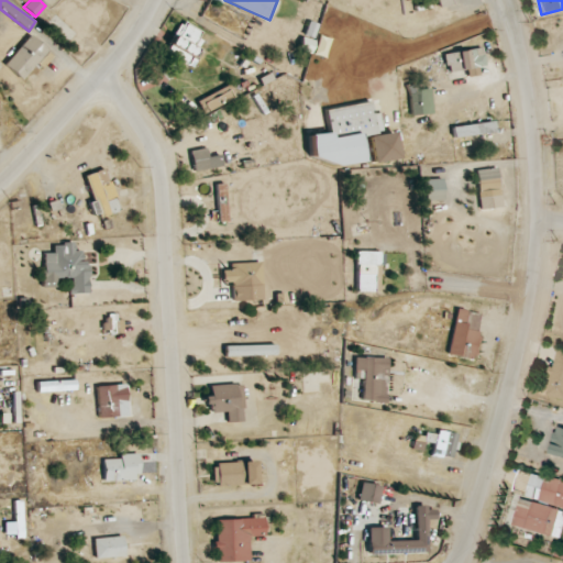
[(166,52),(190,63),(205,34),(180,21),(166,52)]
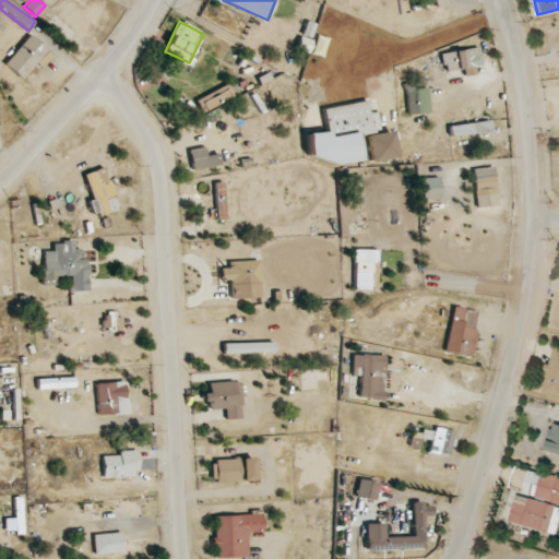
[(47,50),(31,35),(4,63),(21,79),(47,50)]
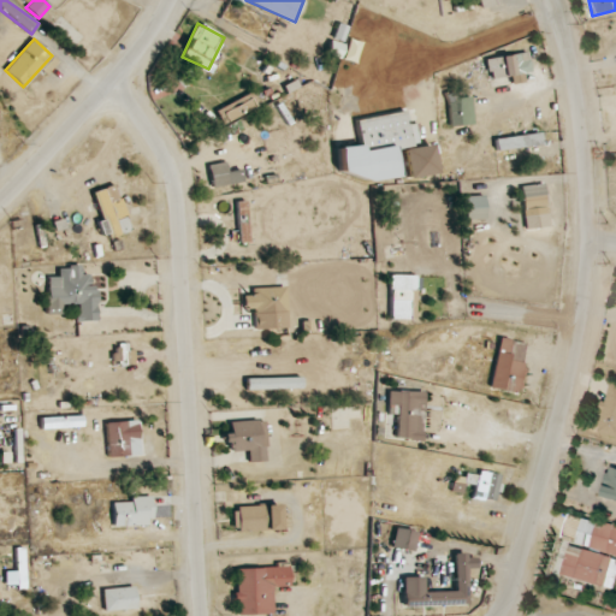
[(342,59),(356,63),(360,45),(345,41),(342,59)]
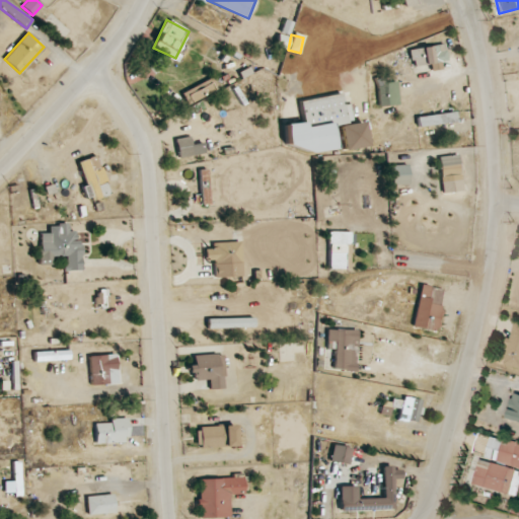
[(447,63),(446,46),(410,48),(411,65),(447,63)]
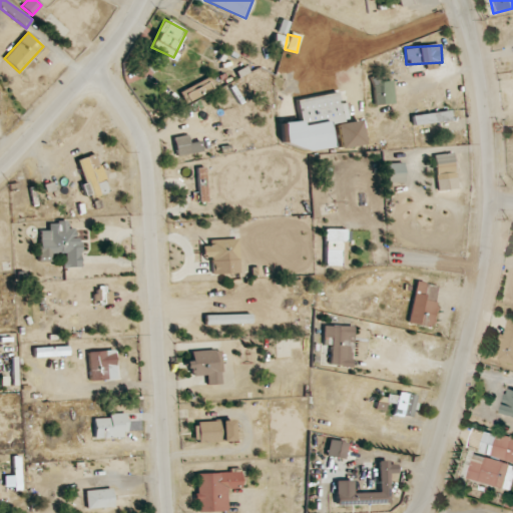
[(185,103),(214,89),(209,77),(180,91),(185,103)]
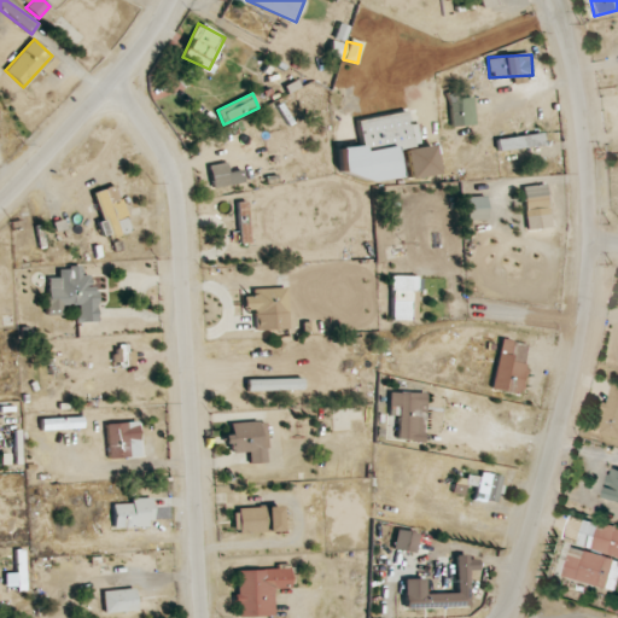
[(473,97),(448,97),(449,126),(473,126),(473,97)]
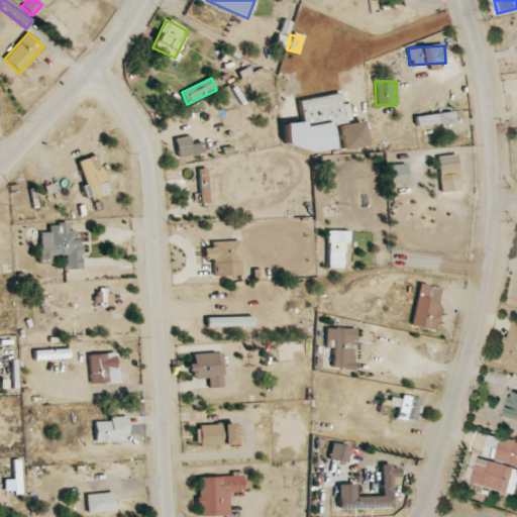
[(298,99),(303,129),(350,122),(348,104),(341,104),(340,94),(298,99)]
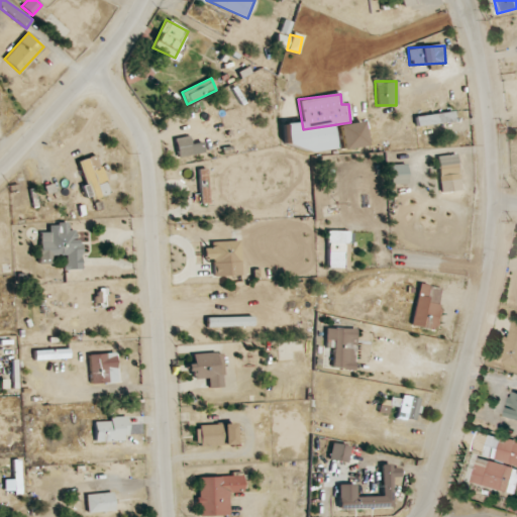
[(453,122),(453,113),(416,116),(416,125),(453,122)]
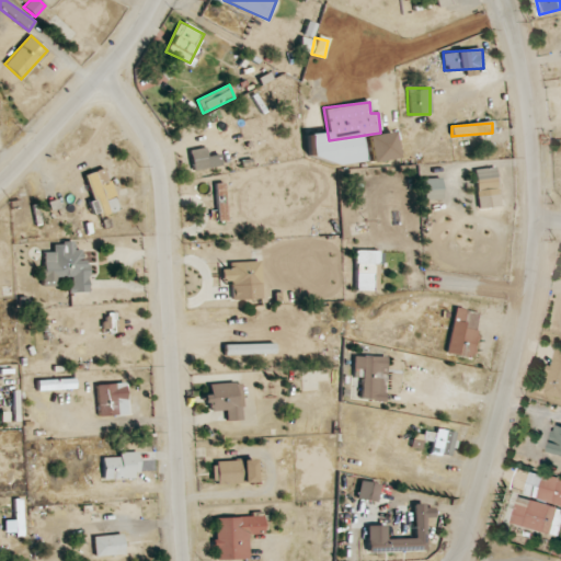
[(367,135),(370,161),(396,158),(392,132),(367,135)]
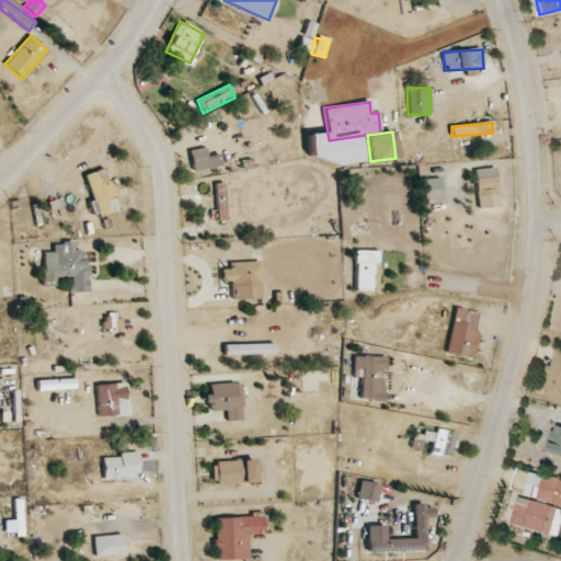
[(208,169),(206,147),(191,149),(193,170),(208,169)]
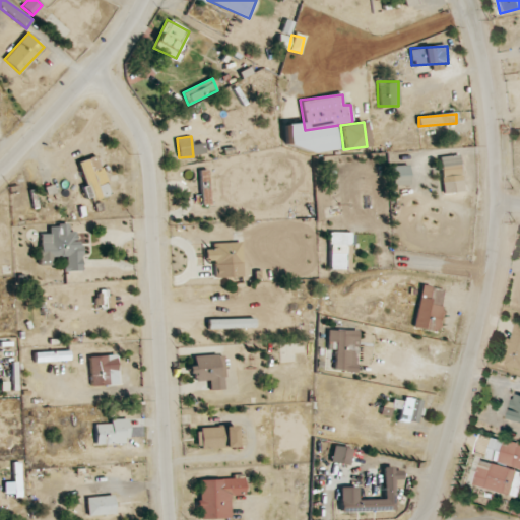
[(85,185),(82,186),(86,201),(109,194),(96,155),(78,161),(85,185)]
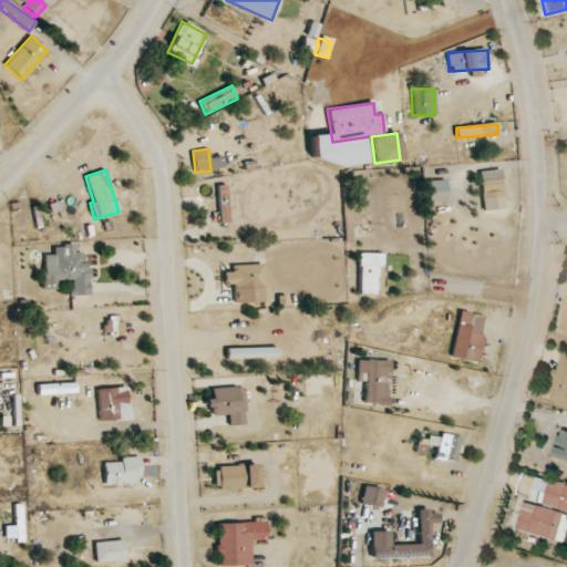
[(504,208),(502,169),(482,171),(483,209),(504,208)]
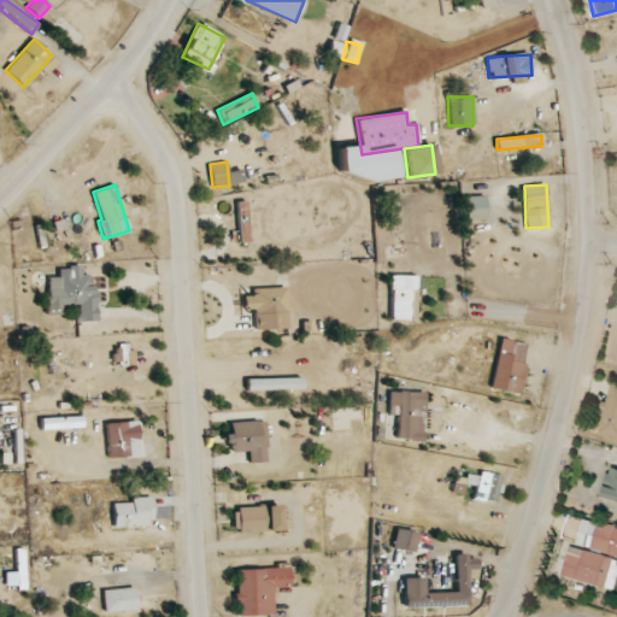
[(466,219),(486,218),(485,195),(465,197),(466,219)]
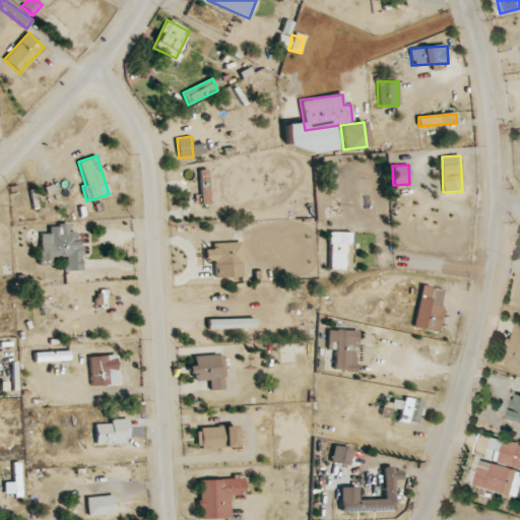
[(201,195),(243,193),(242,184),(234,185),(233,175),(194,177),(194,189),(201,188),(201,195)]
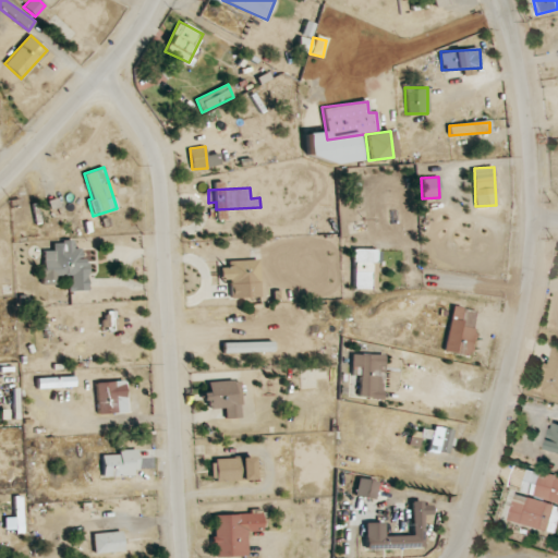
[(88,290),(88,261),(81,261),(81,247),(73,247),(73,240),(62,240),(62,250),(43,250),(43,283),(56,283),(56,275),(70,275),(70,290),(88,290)]
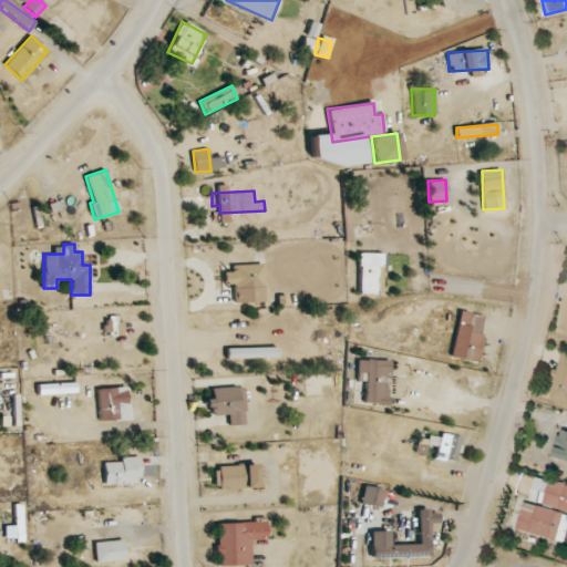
[(224,271),(225,285),(235,284),(235,302),(264,301),(263,264),(233,265),(233,271),(224,271)]
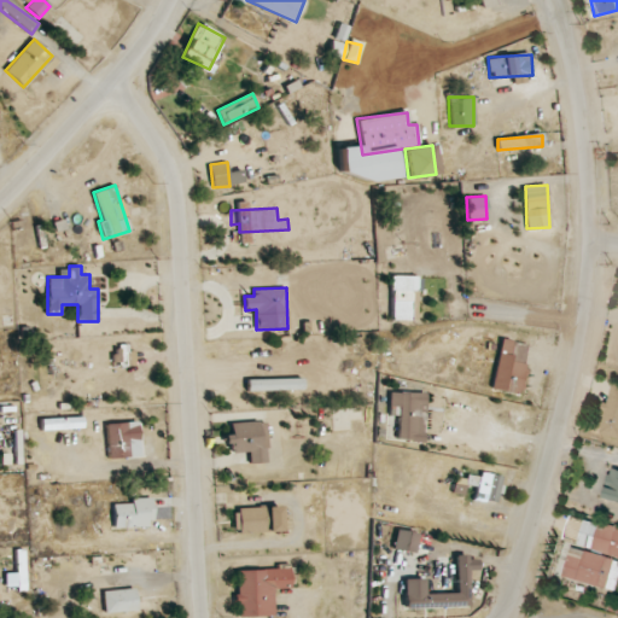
[(519,395),(529,345),(513,342),(511,355),(499,353),(491,389),(519,395)]
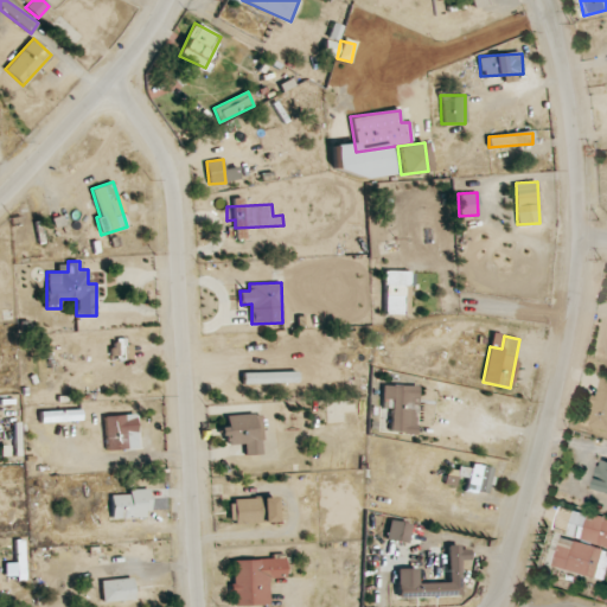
[(243,384),(296,382),(296,371),(243,372),(243,384)]
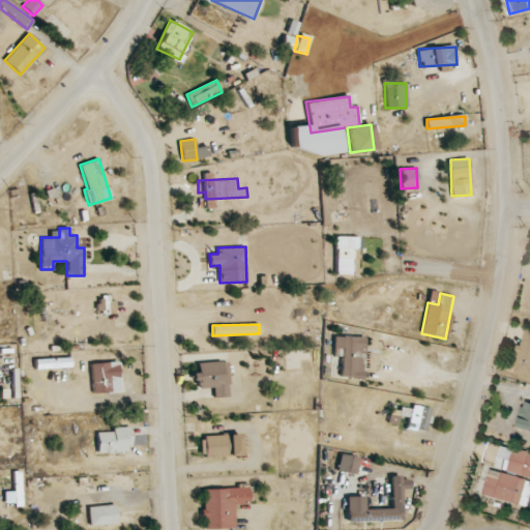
[(516,373),(529,375),(529,329),(525,329),(523,345),(520,345),(516,373)]
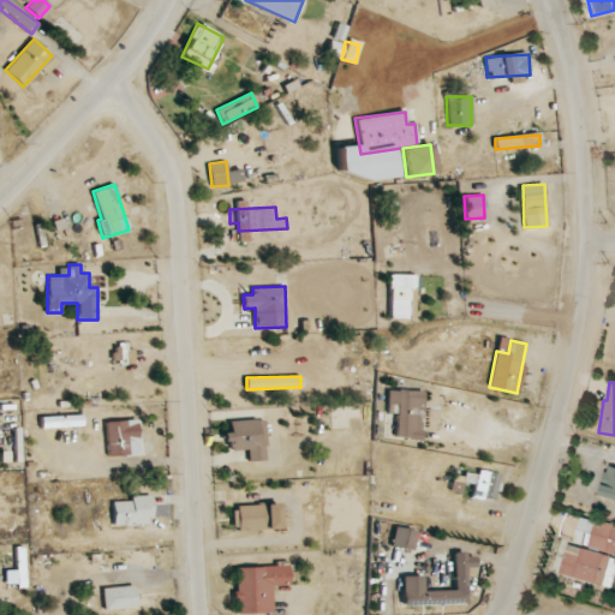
[(395,439),(421,439),(423,390),(398,390),(395,439)]
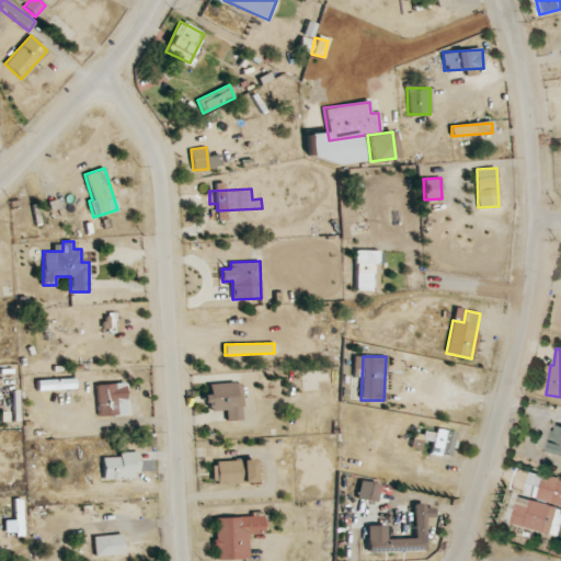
[(98,415),(128,414),(127,382),(96,384),(98,415)]
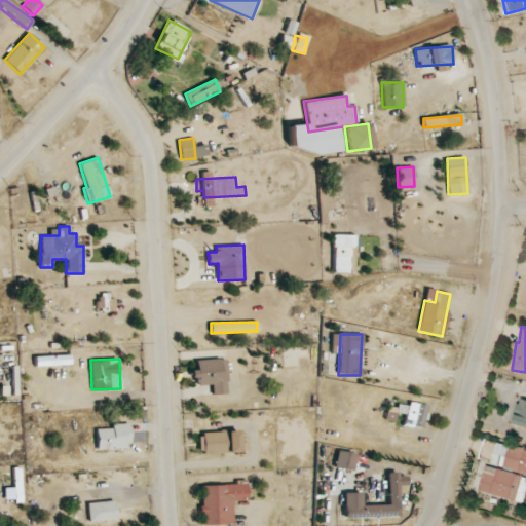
[(196,360),(196,369),(192,370),(193,385),(212,384),(213,395),(227,393),(226,359),(196,360)]
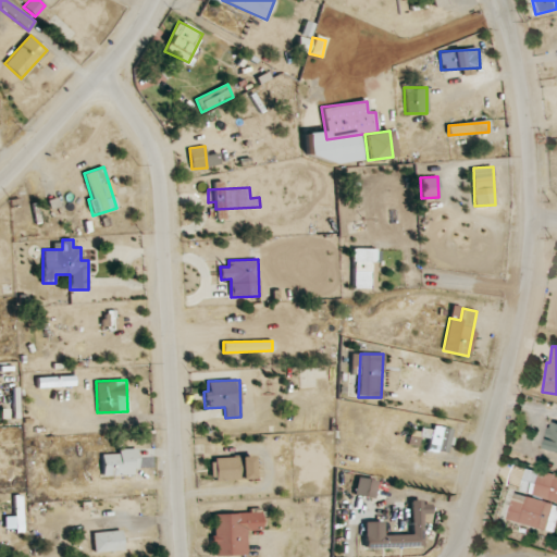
[(556,422),(549,422),(546,449),(556,450),(556,422)]
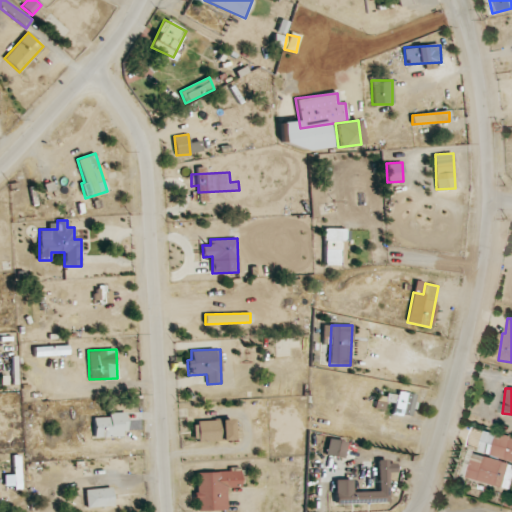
[(416,393),(398,391),(397,396),(378,394),(375,408),(384,410),(385,402),(394,403),(392,413),(412,416),(416,393)]
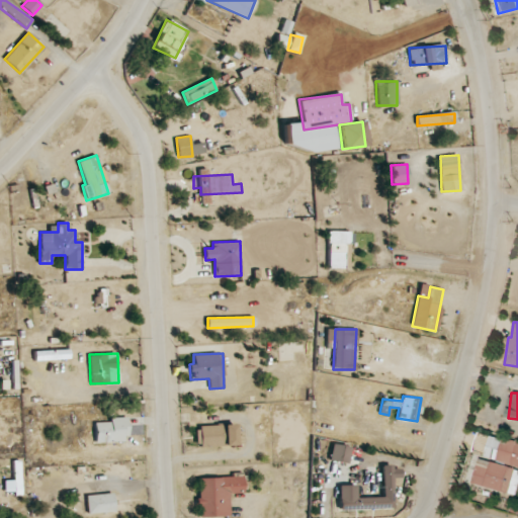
[(110,422),(94,422),(95,442),(127,441),(126,417),(110,418),(110,422)]
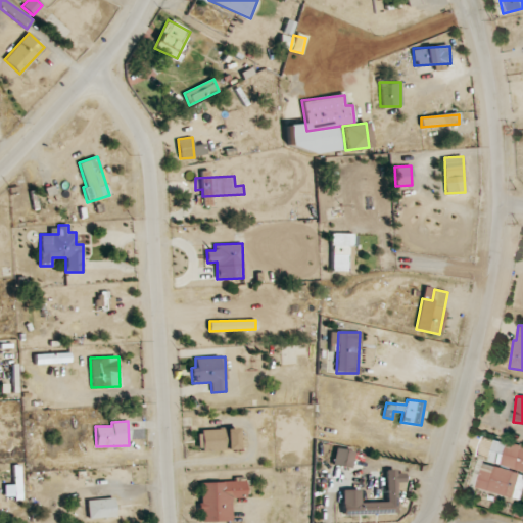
[(238,448),(237,428),(224,429),(198,430),(199,450),(238,448)]
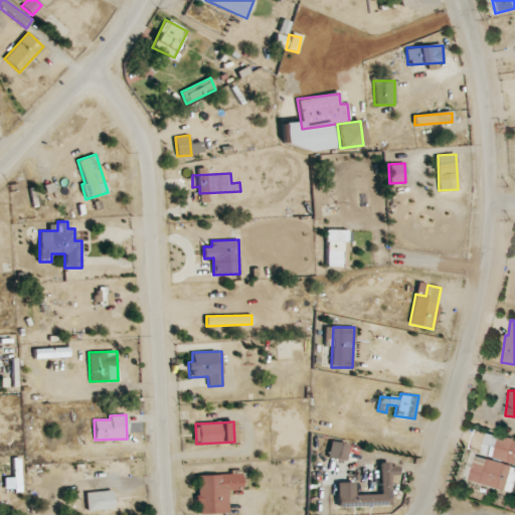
[(493,457),(514,463),(514,438),(499,434),(493,457)]
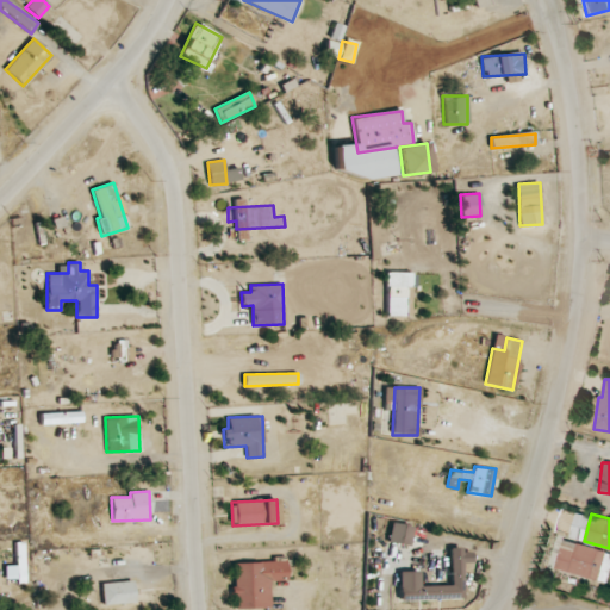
[(387,542),(410,546),(414,527),(392,522),(387,542)]
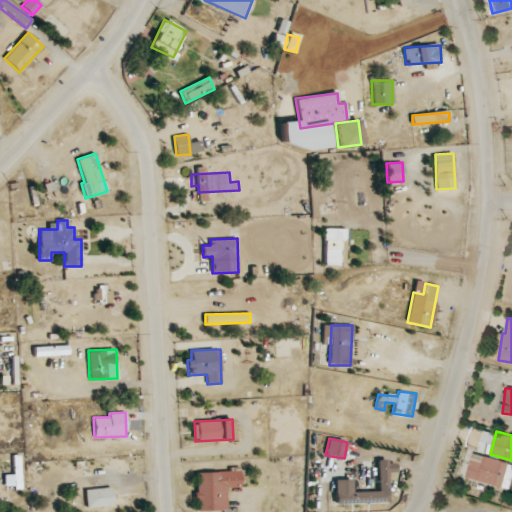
[(502,488),(509,463),(473,453),(466,478),(502,488)]
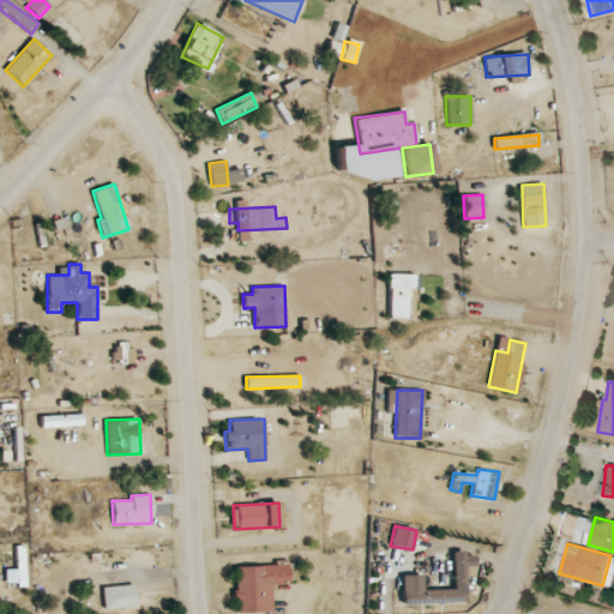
[(274,612),(272,584),(289,584),(289,565),(235,566),(236,613),(274,612)]
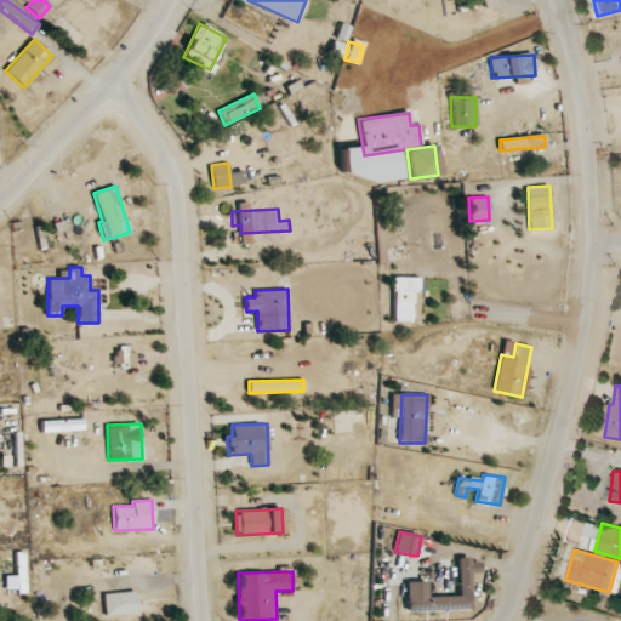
[(471,610),(471,590),(459,590),(459,596),(426,597),(426,581),(406,581),(408,611),(471,610)]
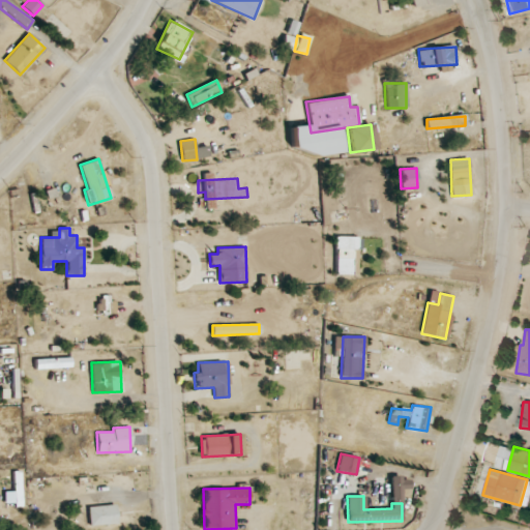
[(89,525),(117,524),(116,505),(88,506),(89,525)]
